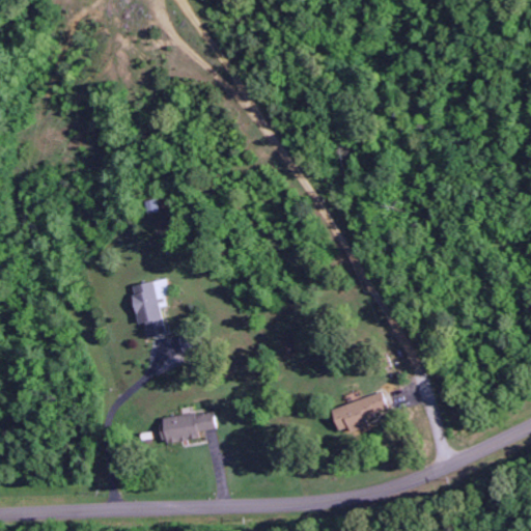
[(146,201),(158,199),(160,214),(148,216),(146,201)]
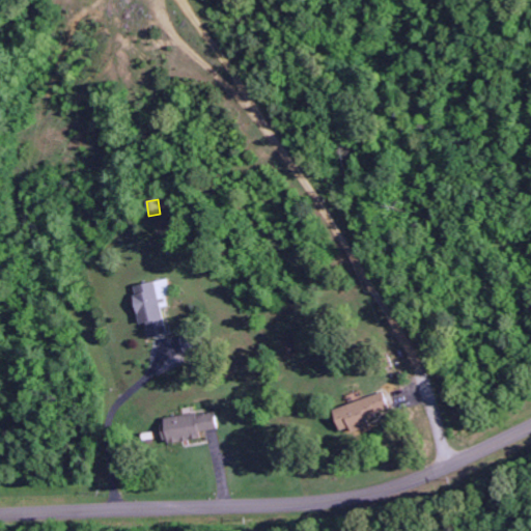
[(132,285),(167,278),(178,334),(143,341),(132,285)]
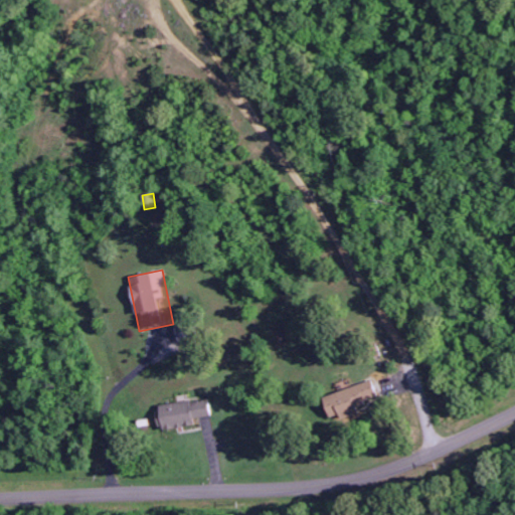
[(321,397),(337,390),(334,383),(347,378),(349,385),(369,377),(377,396),(365,400),(366,404),(329,419),(321,397)]
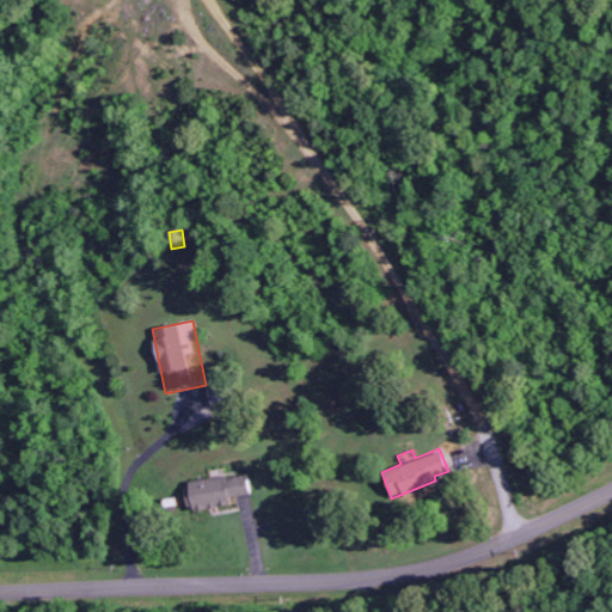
[(210,479),(209,469),(222,466),(224,476),(248,472),(254,503),(238,506),(239,512),(212,516),(210,510),(191,514),(190,507),(188,507),(184,488),(187,488),(185,484),(210,479)]
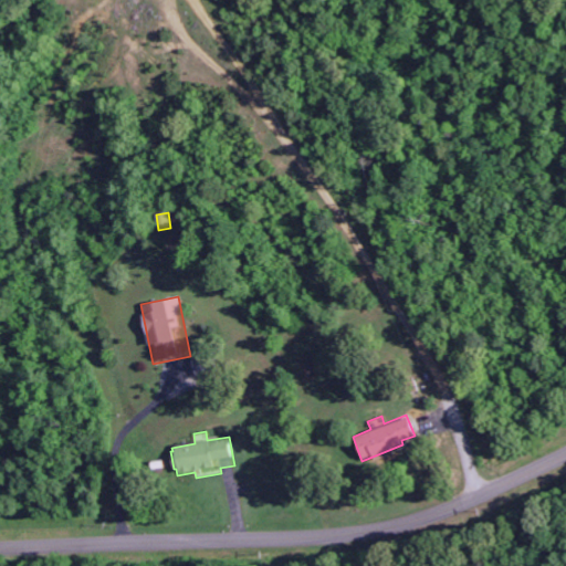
[(163,460),(164,468),(150,469),(149,461),(163,460)]
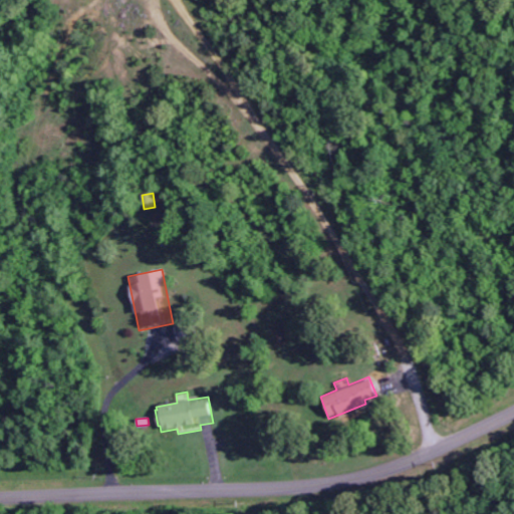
All buildings are outlined.
